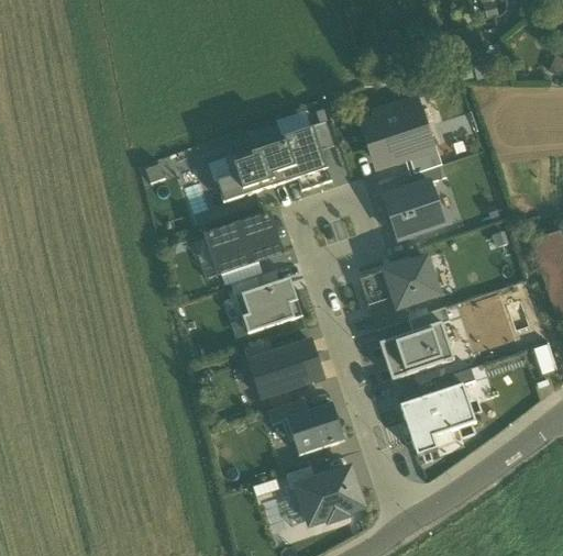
[(366,118),(378,162),(428,146),(414,99),(378,109),(379,114),(366,118)]
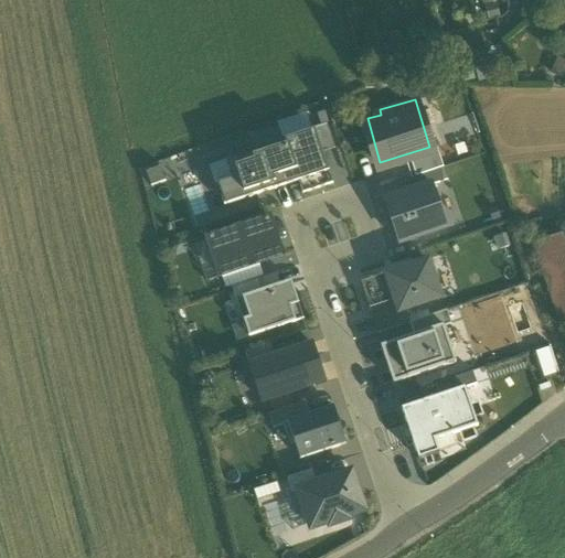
[(332,179),(315,125),(225,154),(231,172),(216,176),(224,201),(299,176),(302,189),(332,179)]
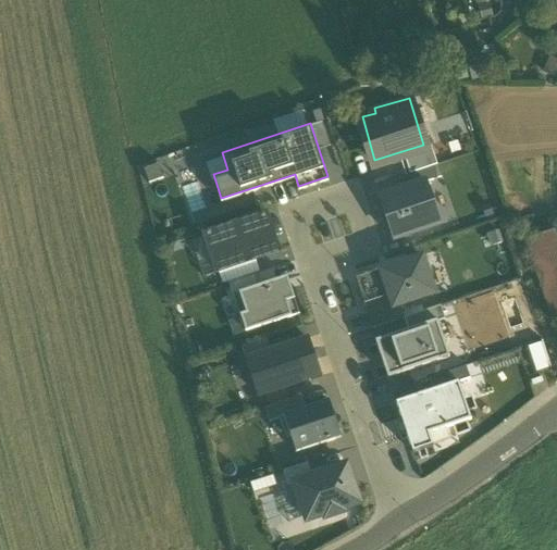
[(407,170),(411,184),(425,178),(442,173),(436,160),(407,170)]
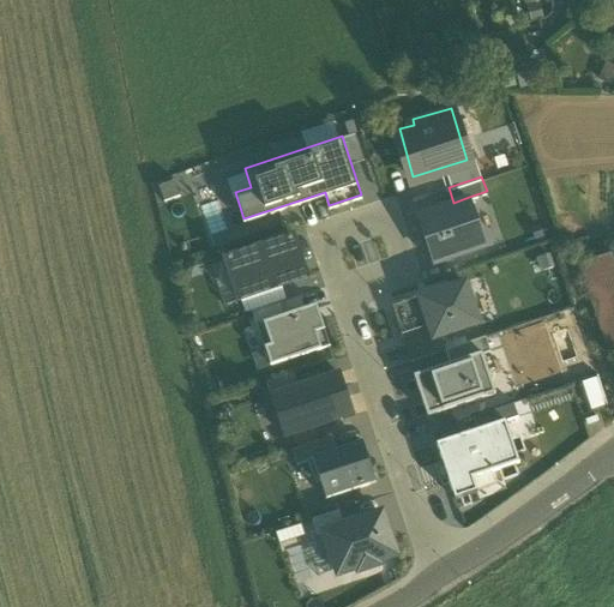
[(434,258),(485,241),(469,197),(453,203),(420,214),(434,258)]
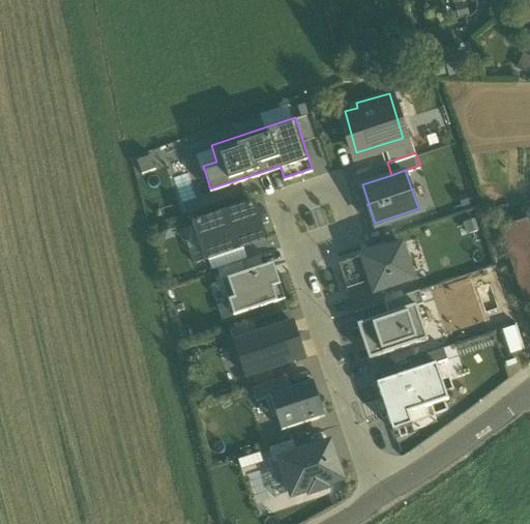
[(207,257),(266,236),(254,201),(195,222),(207,257)]
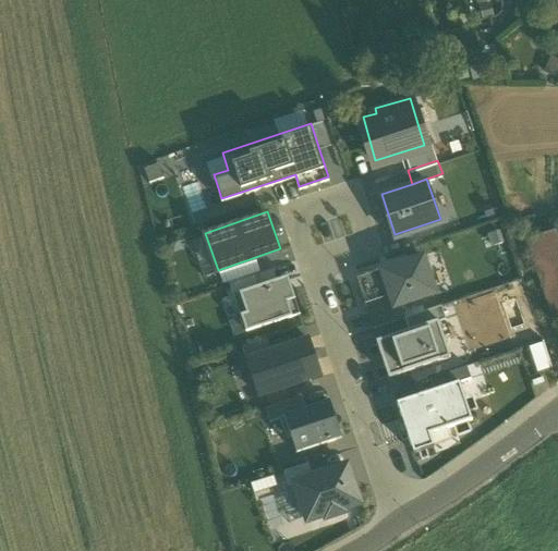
[(557,234),(555,225),(526,235),(554,318),(557,317),(557,234)]
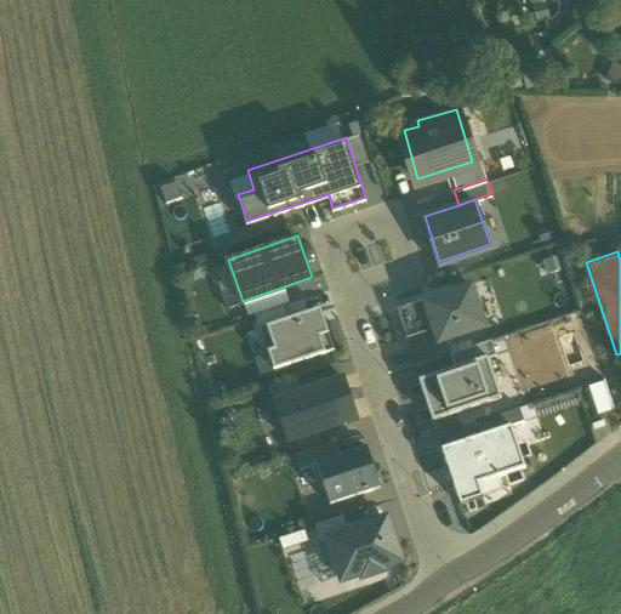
[(484,323),(471,282),(398,306),(411,347),(446,336),(484,323)]
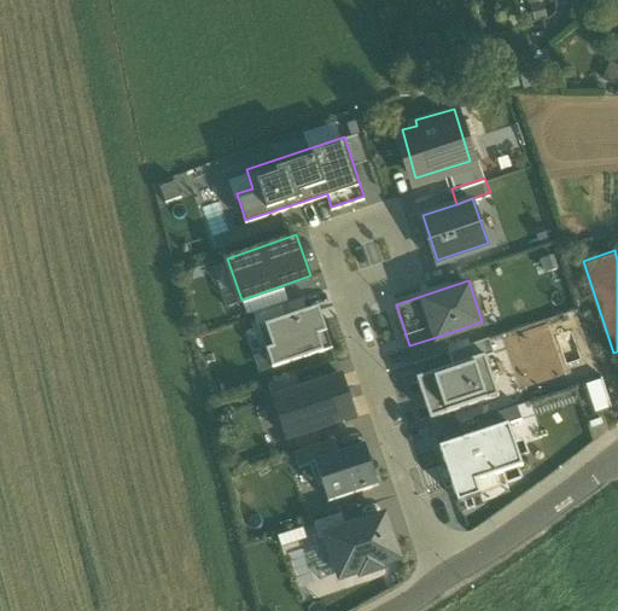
[(285,286),(242,300),(245,312),(289,298),(285,286)]
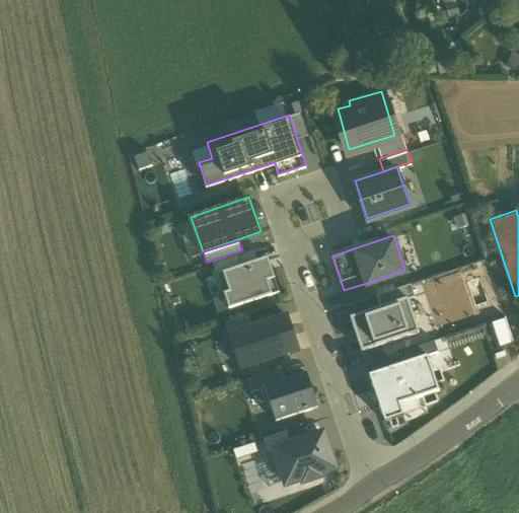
[(215,260),(219,271),(238,265),(235,253),(215,260)]
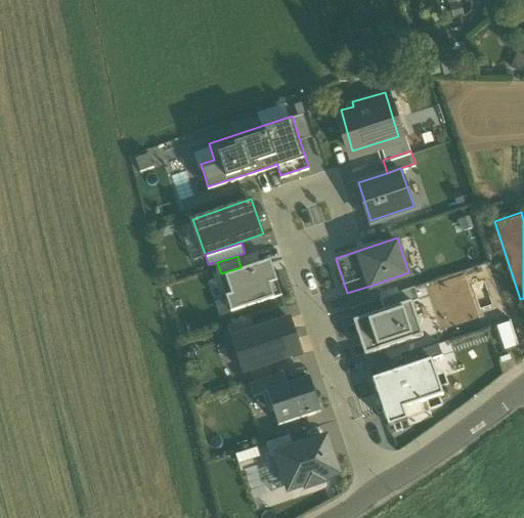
[(231,307),(281,292),(270,257),(241,267),(221,273),(231,307)]
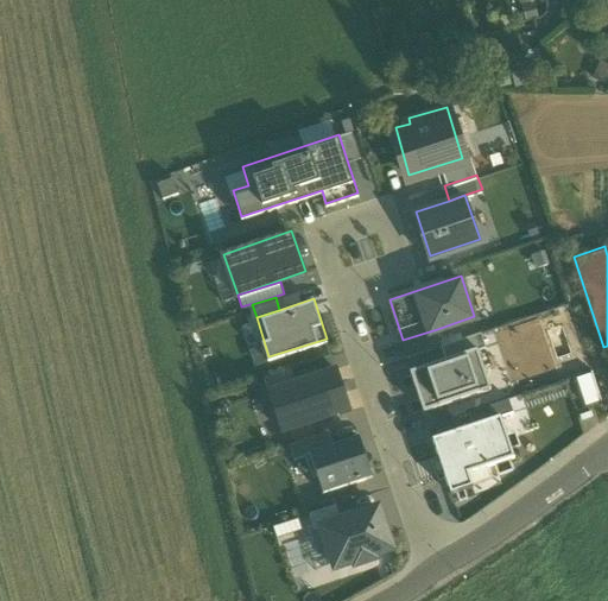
[(437,329),(403,340),(407,354),(441,342),(442,342),(437,329)]
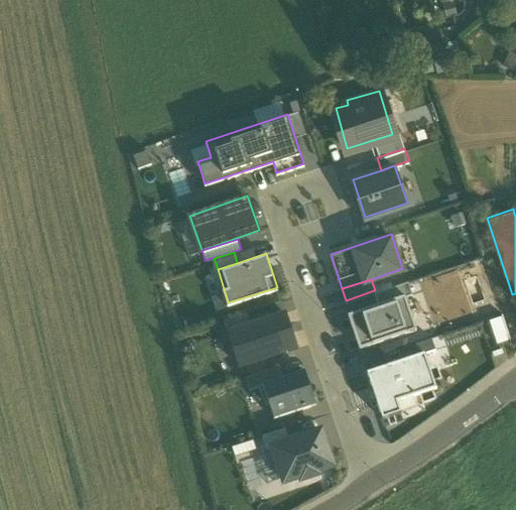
[(374,290),(378,302),(405,293),(411,291),(407,279),(375,290),(374,290)]
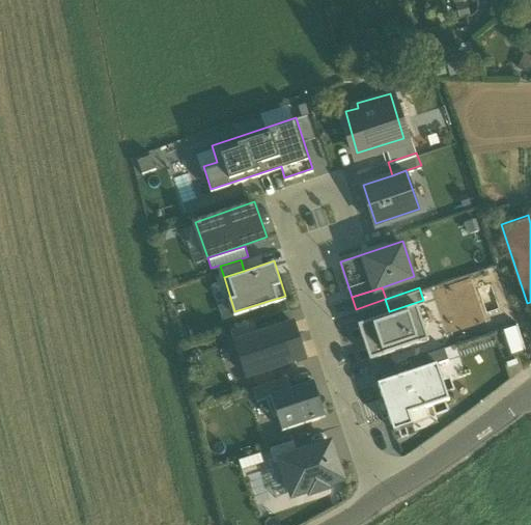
[(428,337),(417,302),(389,311),(358,322),(369,357),(428,337)]
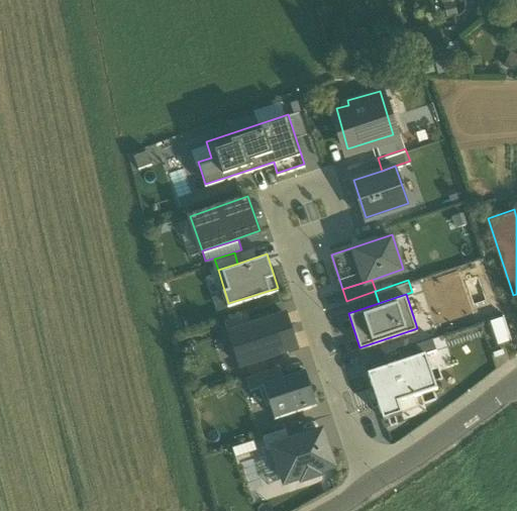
[(224,317),(229,330),(250,323),(245,310),(224,317)]
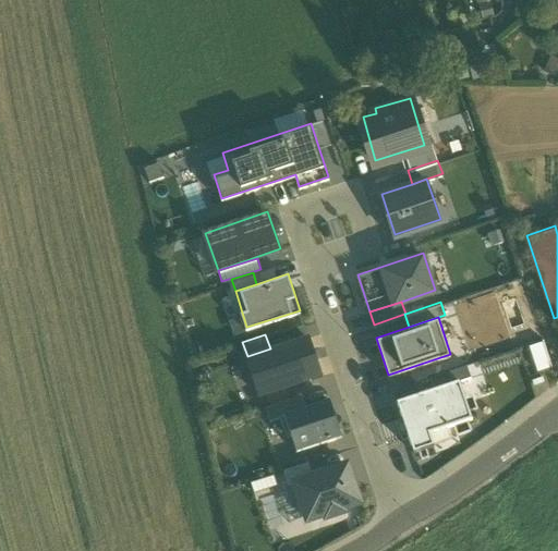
[(259,393),(320,371),(307,335),(270,349),(247,356),(259,393)]
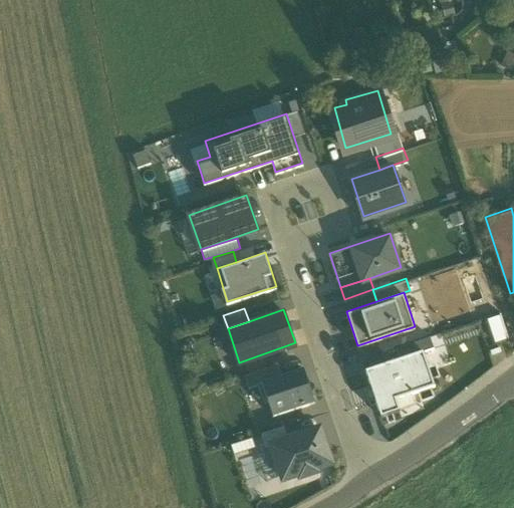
[(397,345),(401,356),(423,348),(419,337),(397,345)]
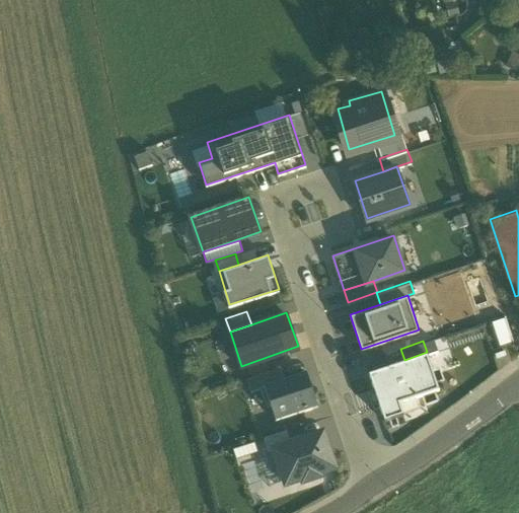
[(439,387),(427,352),(404,360),(368,372),(384,419),(403,413),(399,400),(439,387)]
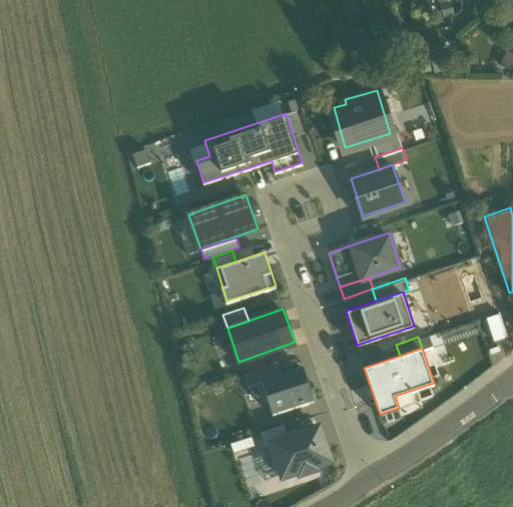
[(258,380),(281,372),(277,361),(245,372),(248,383),(258,380)]
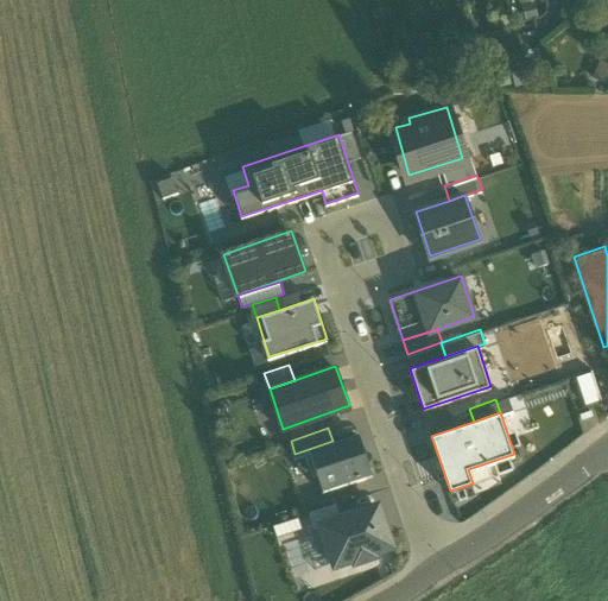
[(318,492),(372,474),(359,432),(333,441),(305,450),(318,492)]
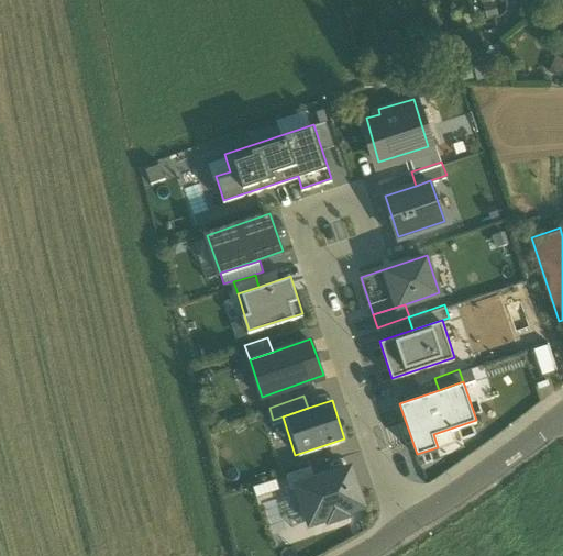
[(297,484),(316,477),(315,476),(310,463),(286,471),(291,486),(297,484)]
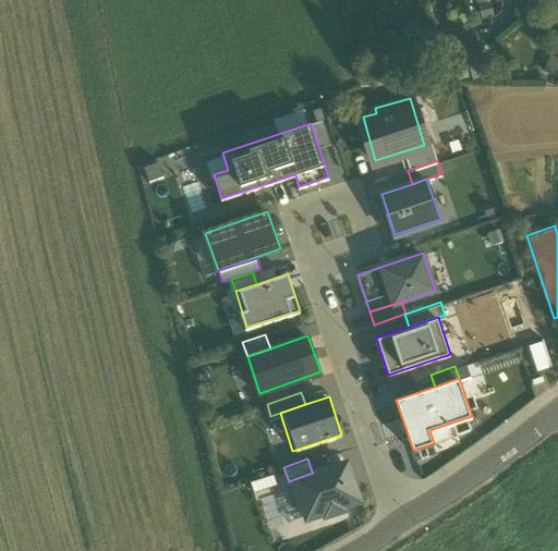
[(359,499),(347,462),(327,468),(327,466),(312,472),(313,473),(294,479),(307,516),(324,511),(326,514),(342,509),(341,504),(359,499)]
